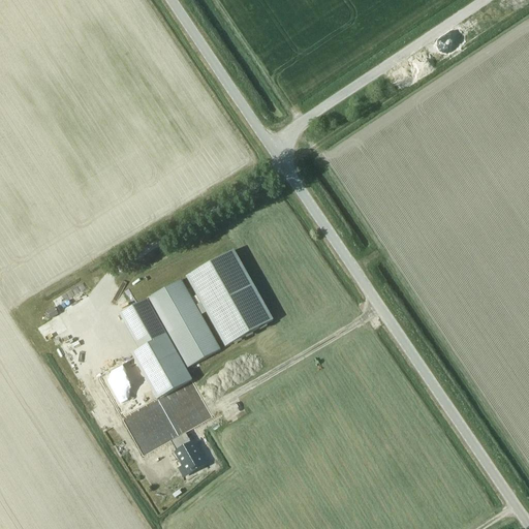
[(232,250),(185,277),(198,301),(194,304),(199,314),(205,311),(225,347),(272,320),(232,250)]
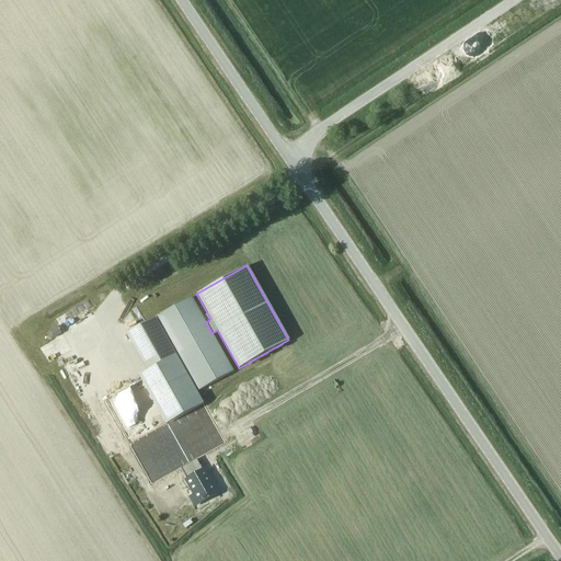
[(192,298),(157,318),(198,391),(233,370),(212,333),(206,322),(192,298)]
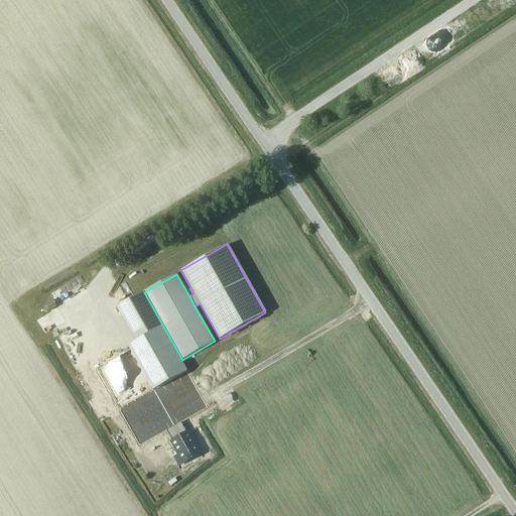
[(55,306),(52,301),(45,305),(48,311),(55,306)]
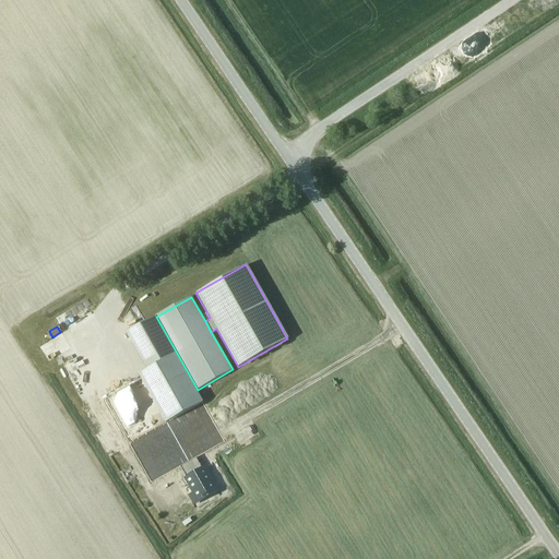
[(175,354),(146,370),(146,371),(142,373),(168,420),(203,403),(175,354)]
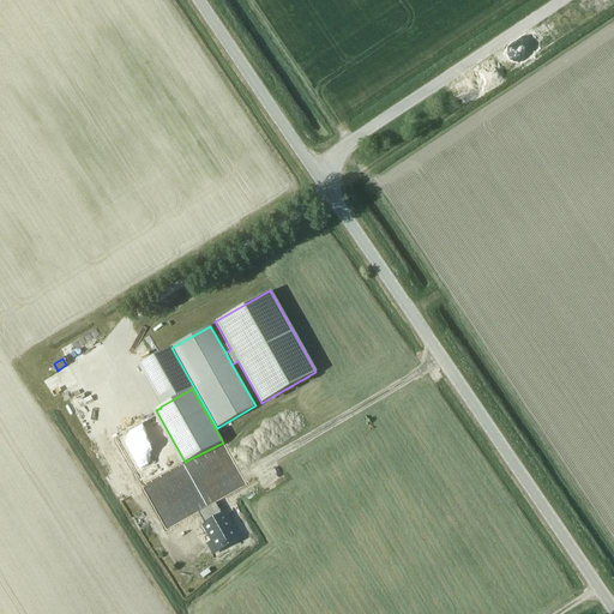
[(197,512),(215,503),(247,485),(223,443),(185,462),(181,464),(155,416),(114,439),(167,530),(197,512)]
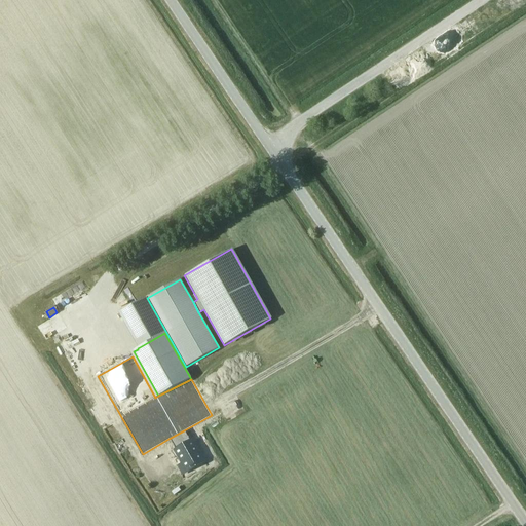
[(184,430),(170,440),(176,451),(174,452),(181,464),(183,463),(187,471),(190,470),(194,467),(194,466),(202,462),(197,455),(200,453),(193,441),(191,442),(184,430)]
